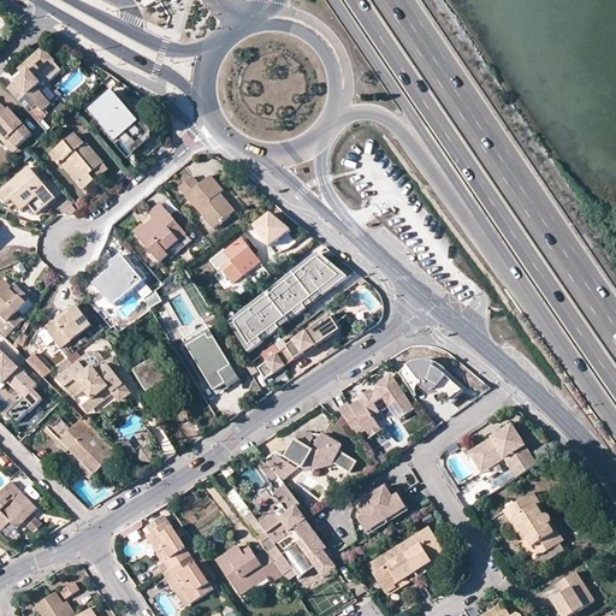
[(52,105),(36,88),(40,84),(41,87),(61,70),(55,63),(57,63),(45,49),(21,70),(25,76),(10,89),(29,112),(37,105),(43,112),(52,105)]
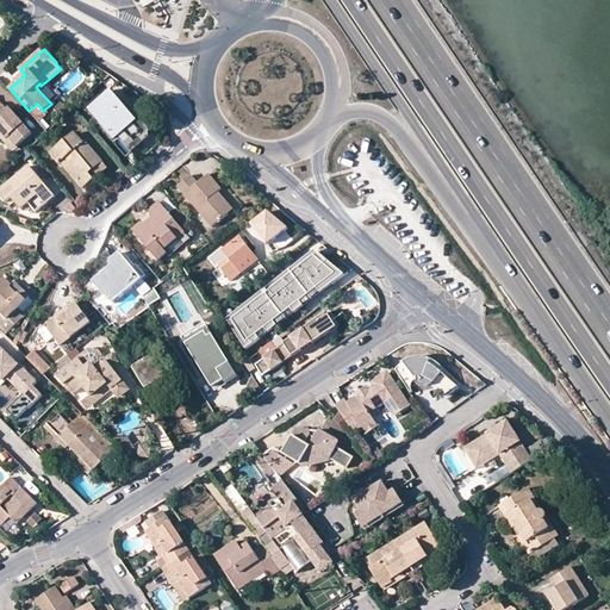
[(118,139),(122,137),(125,142),(131,149),(138,142),(135,138),(145,128),(124,104),(122,105),(111,93),(92,110),(118,139)]
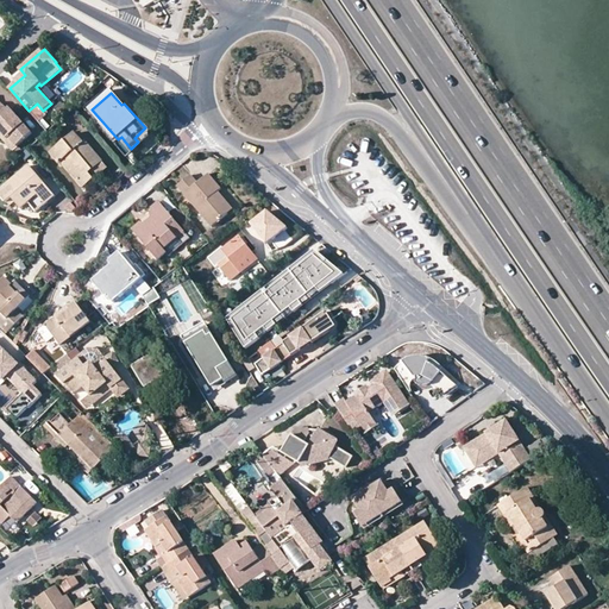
[(0,132),(1,133),(6,139),(10,138),(18,146),(32,132),(11,107),(8,110),(7,110),(6,108),(0,107),(0,132)]
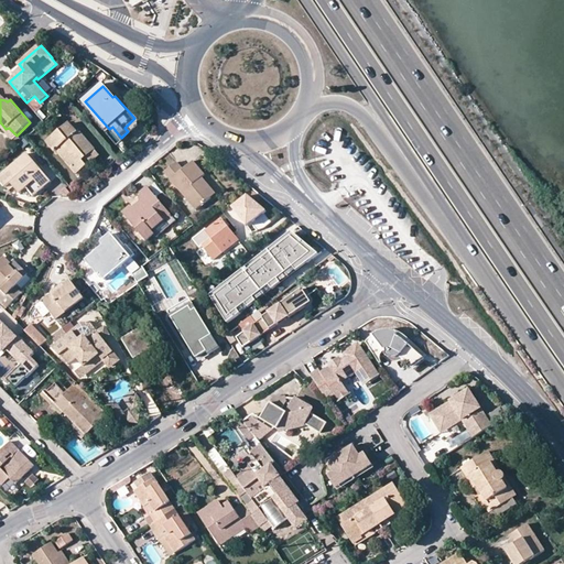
[(125,128),(128,131),(138,122),(134,118),(125,128)]
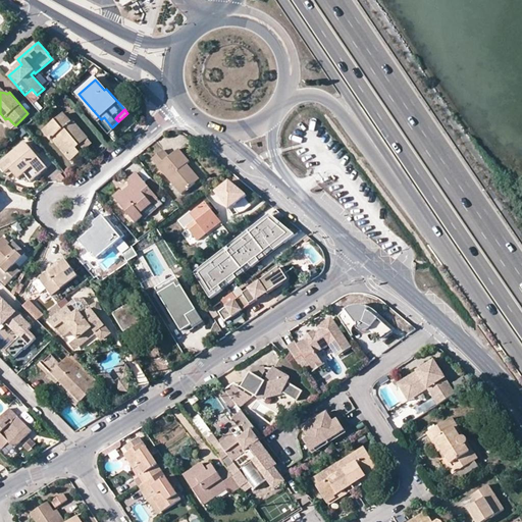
[(5,119),(1,114),(0,113),(0,117),(10,128),(15,125),(8,118),(5,119)]
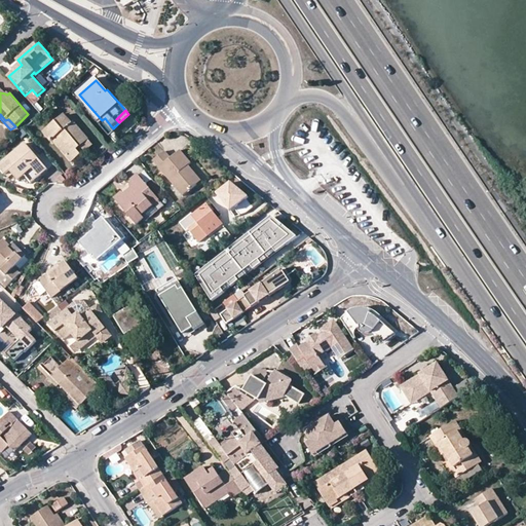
[(89,139),(75,122),(73,124),(65,114),(44,133),(52,142),(53,141),(73,162),(81,154),(77,150),(89,139)]
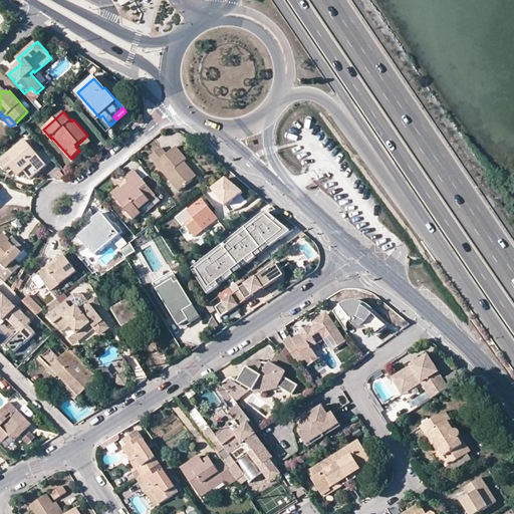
[(75,147),(79,151),(92,141),(87,136),(75,147)]
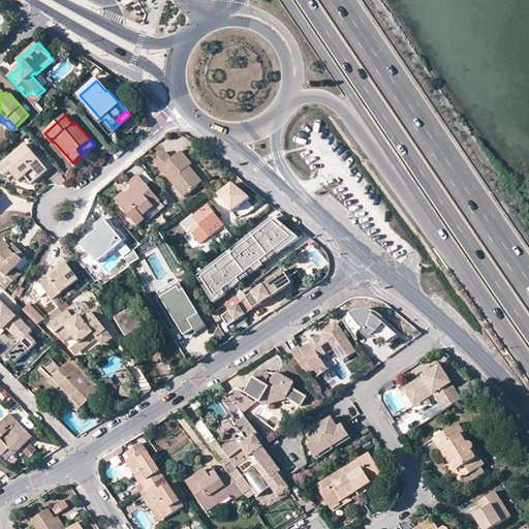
[(10,172),(19,181),(25,176),(32,183),(48,169),(26,144),(0,165),(0,168),(5,176),(10,172)]
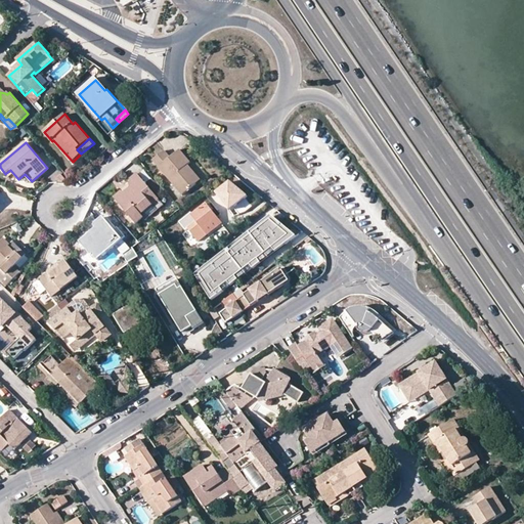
[(161,165),(164,163),(173,173),(170,176),(184,193),(198,182),(185,167),(189,163),(191,161),(180,147),(171,156),(166,149),(155,159),(161,165)]
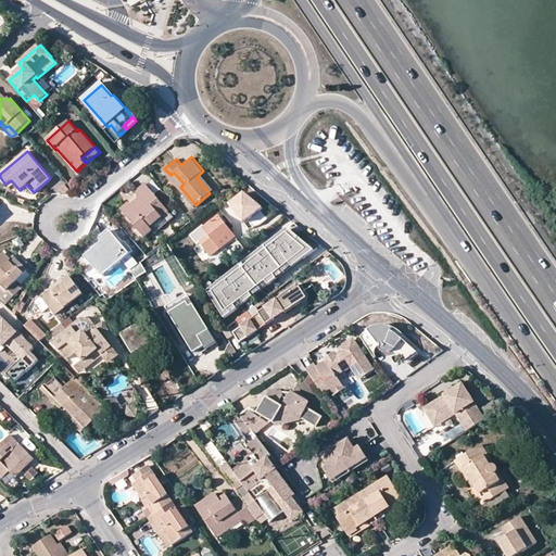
[(174,173),(171,175),(180,187),(184,184),(174,173)]
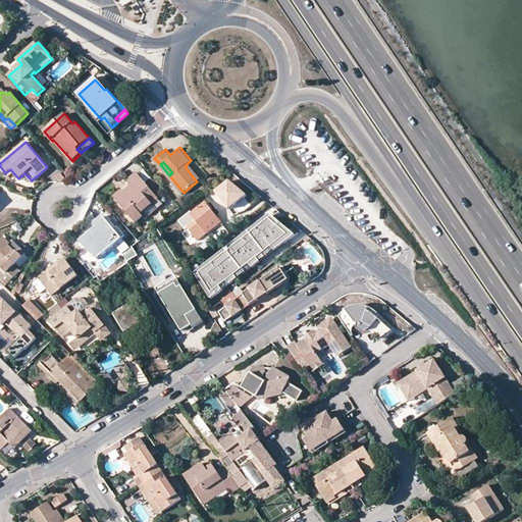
[(197,181),(201,177),(189,162),(185,166),(197,181)]
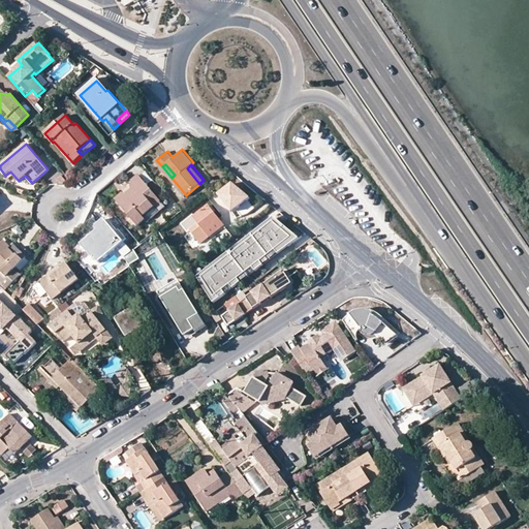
[(147,215),(164,200),(142,174),(135,179),(133,191),(129,194),(126,191),(118,197),(141,224),(149,218),(147,215)]
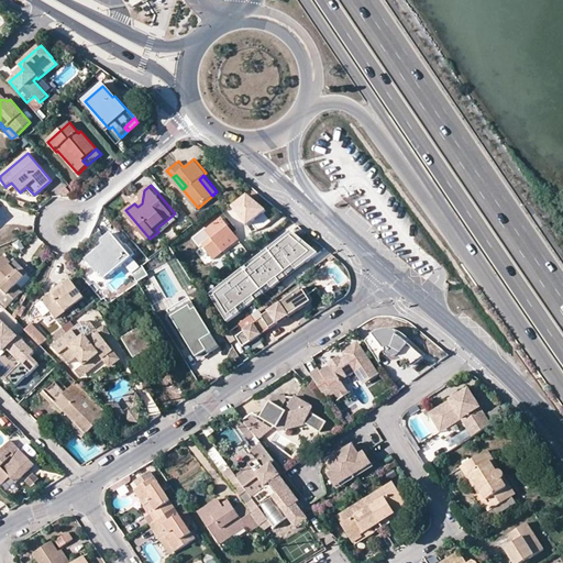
[(158,232),(162,235),(180,220),(175,213),(156,229),(158,232)]
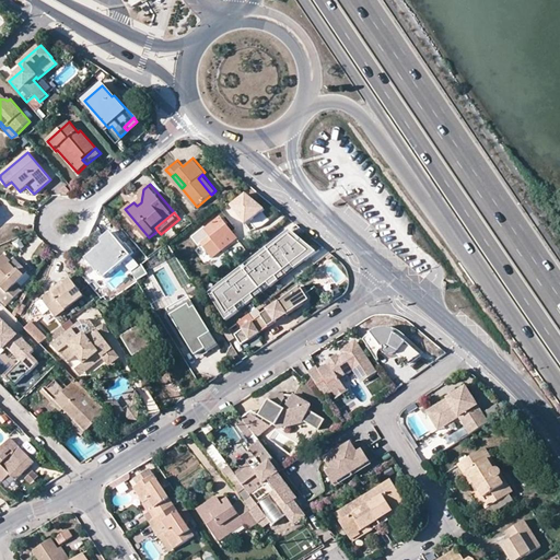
[(220,217),(206,229),(210,235),(202,242),(213,256),(224,247),(220,243),(234,232),(220,217)]
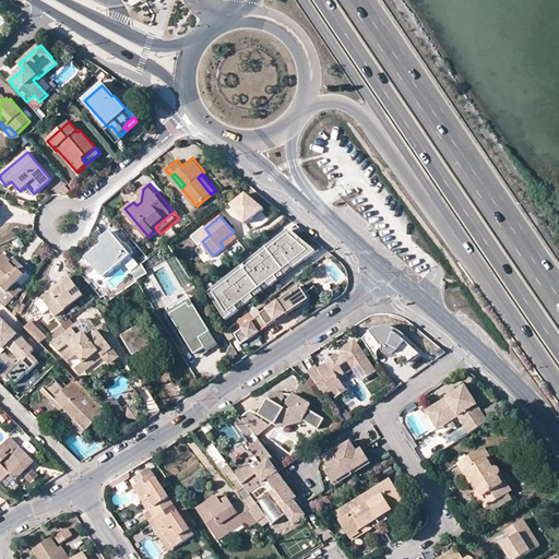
[(314,249),(296,226),(213,292),(232,314),(314,249)]
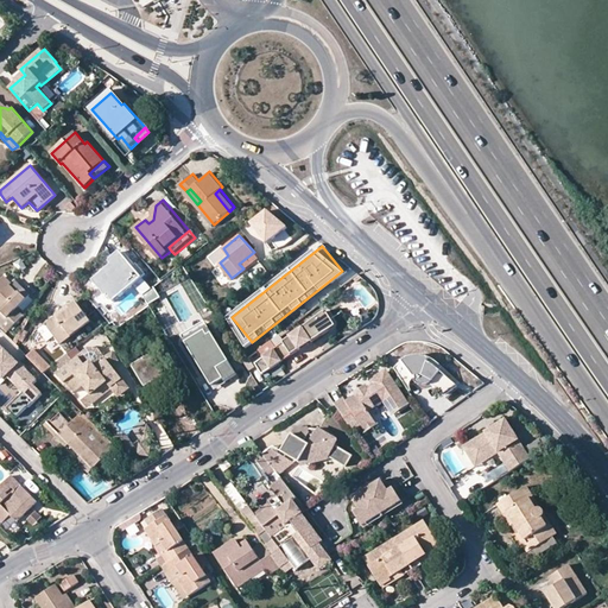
[(111,260),(113,263),(94,279),(111,298),(112,296),(115,301),(144,277),(121,251),(111,260)]
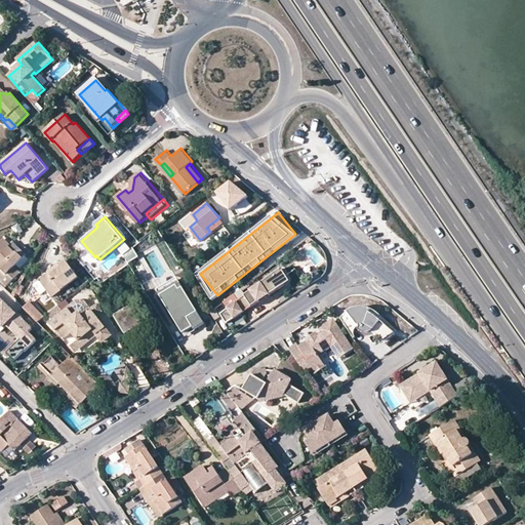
[(206,228),(210,232),(223,221),(219,217),(206,228)]
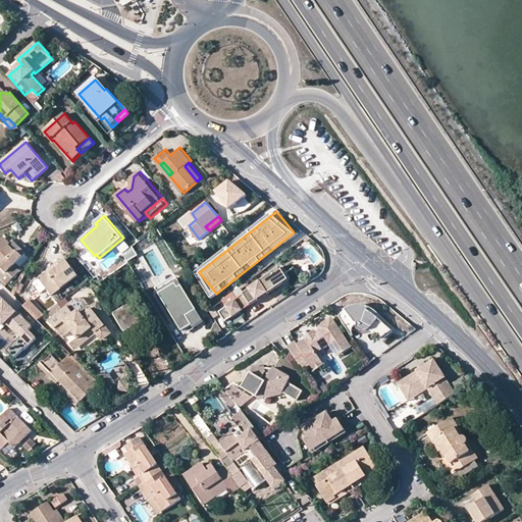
[(0,267),(6,273),(22,257),(9,245),(3,238),(0,241),(0,267)]
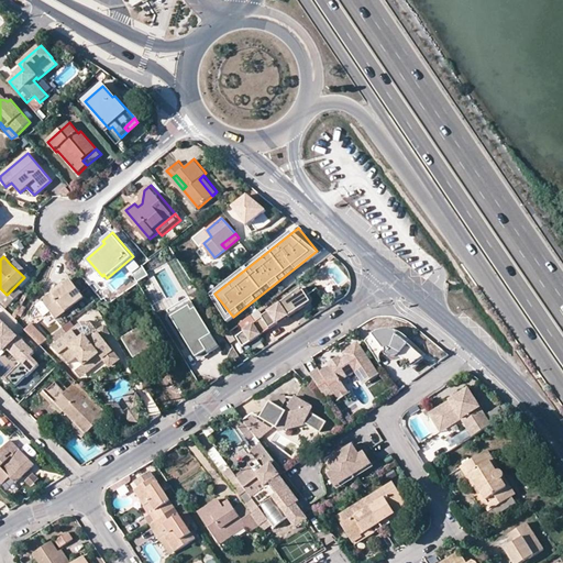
[(13,261),(10,264),(24,277),(26,275),(13,261)]
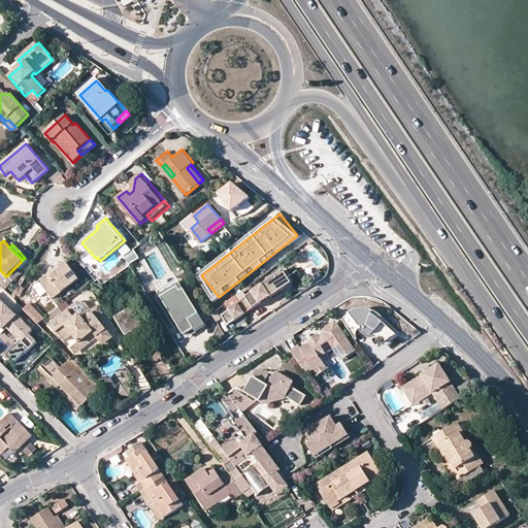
[(141,262),(134,249),(125,256),(132,268),(141,262)]
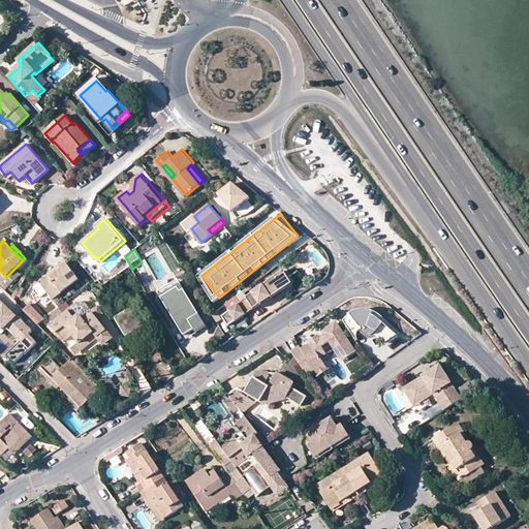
[(60,267),(63,271),(53,278),(50,274),(40,281),(53,298),(80,278),(66,261),(60,267)]
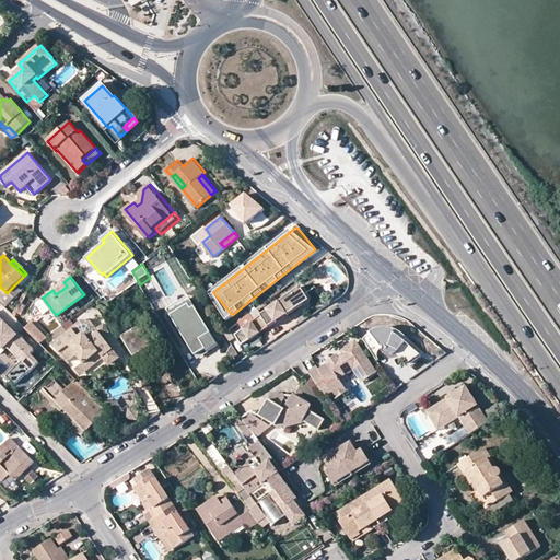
[(53,290),(56,294),(67,287),(63,282),(53,290)]
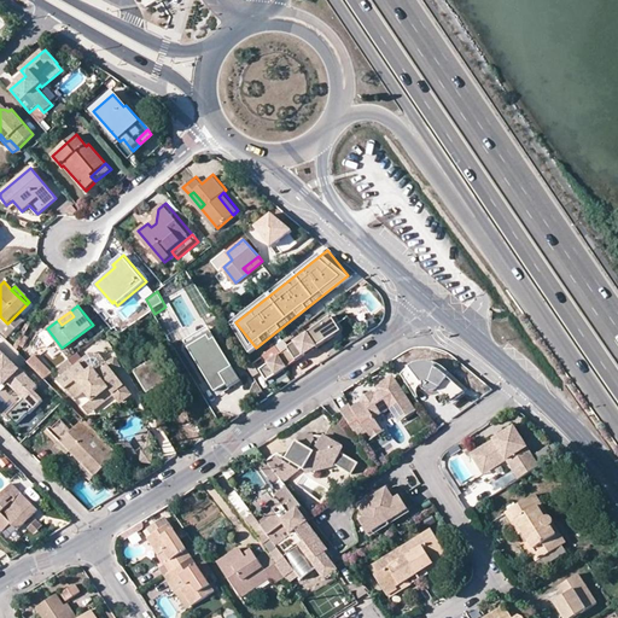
[(307,334),(296,342),(279,354),(260,368),(268,379),(285,367),(303,354),(303,345),(309,342),(316,344),(334,331),(336,325),(330,316),(307,334)]
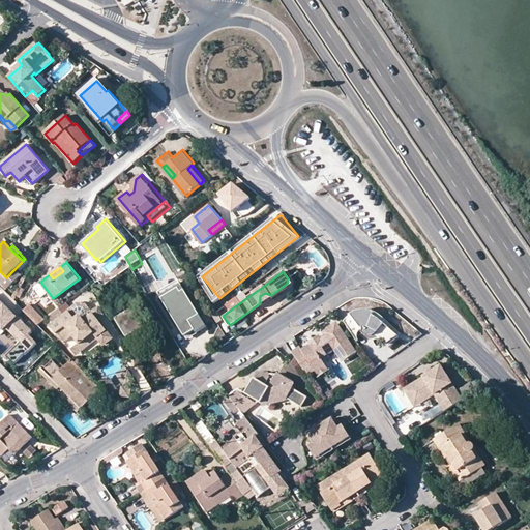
[(179,280),(158,292),(163,298),(183,287),(179,280)]
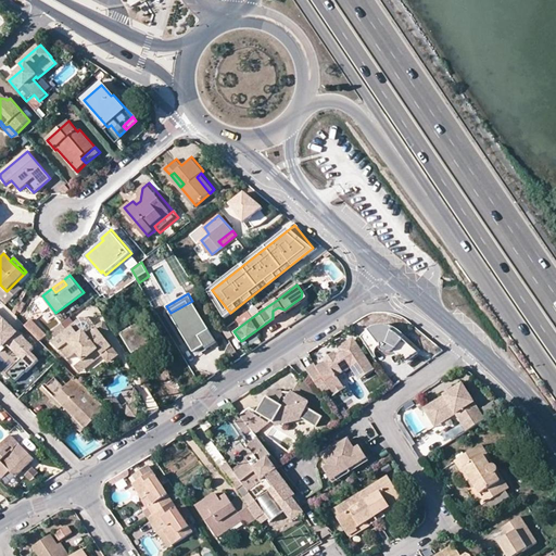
[(276,301),(269,294),(262,301),(266,307),(276,301)]
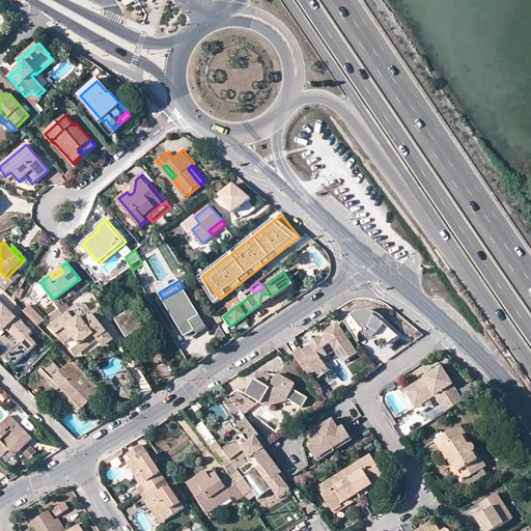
[(196,319),(201,317),(184,287),(163,299),(183,329),(196,319)]
